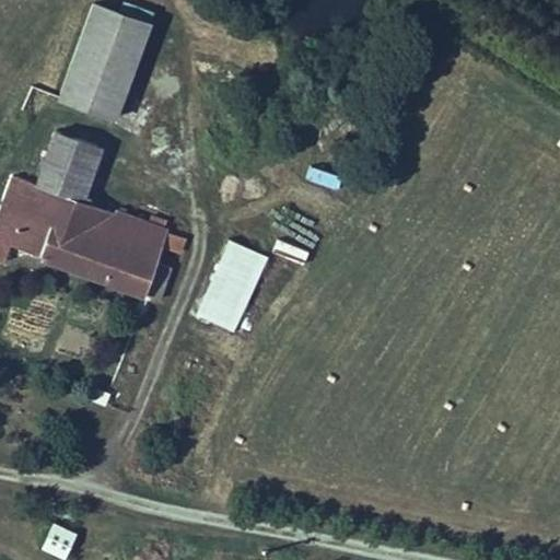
[(59,97),(117,117),(149,24),(92,4),(59,97)]
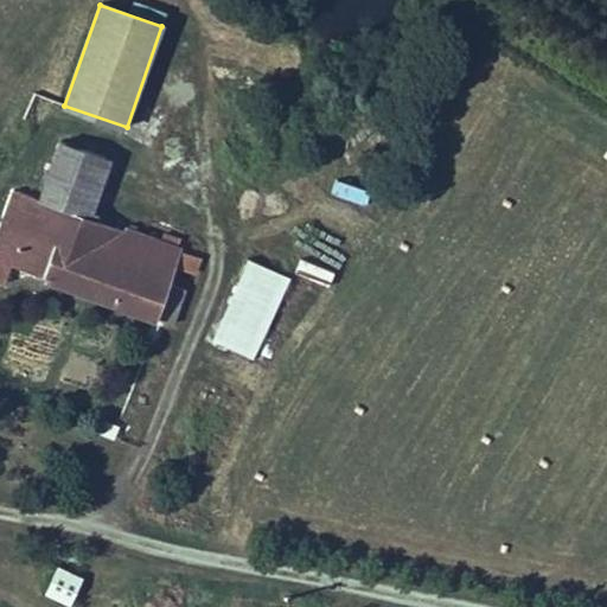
[(208,261),(189,255),(166,246),(168,234),(158,230),(154,240),(129,234),(132,227),(123,224),(120,228),(87,217),(107,159),(61,142),(40,200),(29,197),(6,189),(0,208),(0,280),(4,282),(10,268),(166,321),(183,327),(193,292),(178,287),(184,269),(203,276),(208,261)]
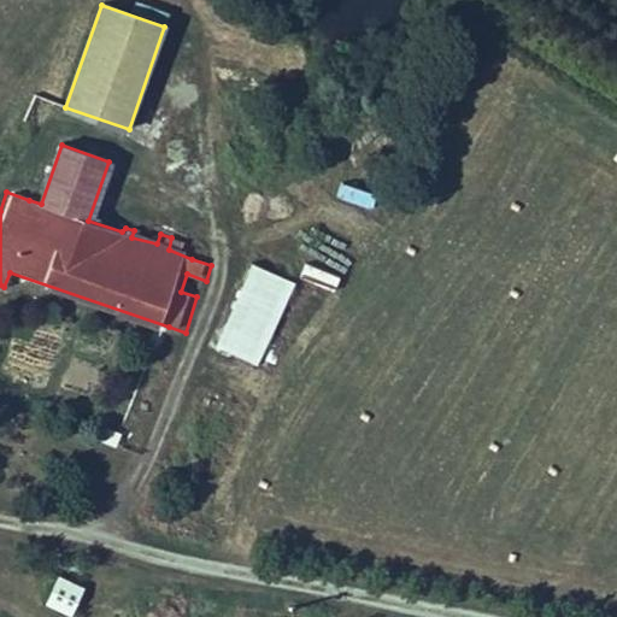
[(340,186),(335,201),(370,210),(374,194),(340,186)]
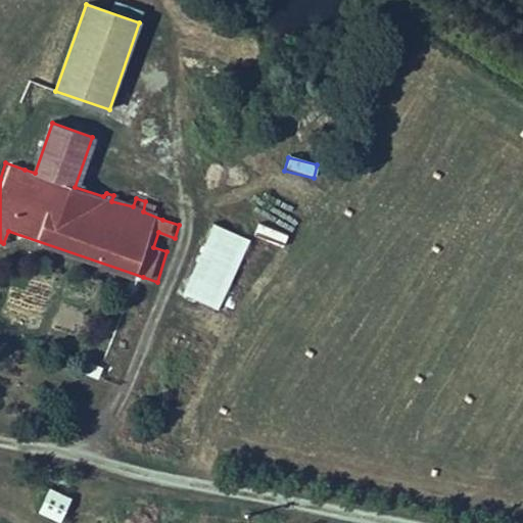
[(282,246),(286,234),(256,225),(252,237),(282,246)]
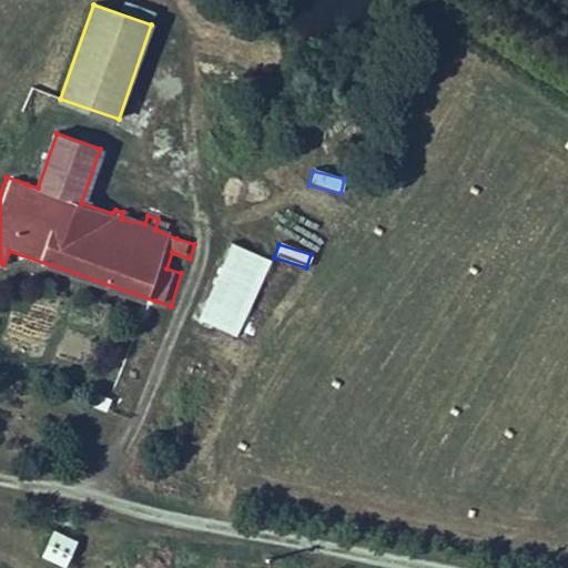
[(231,245),(195,321),(231,337),(266,262),(231,245)]
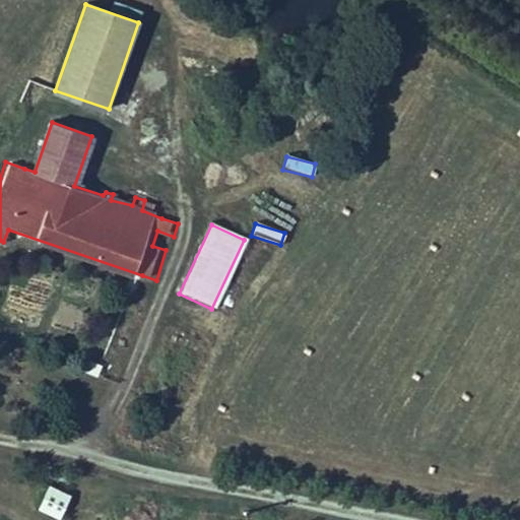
[(47,485),(36,511),(56,519),(59,519),(70,496),(47,485)]
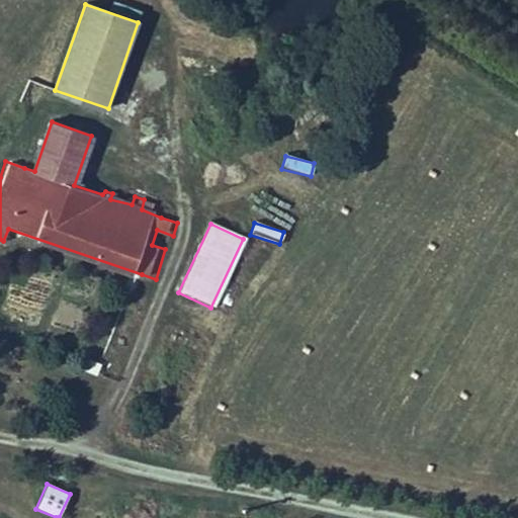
All buildings are outlined.
